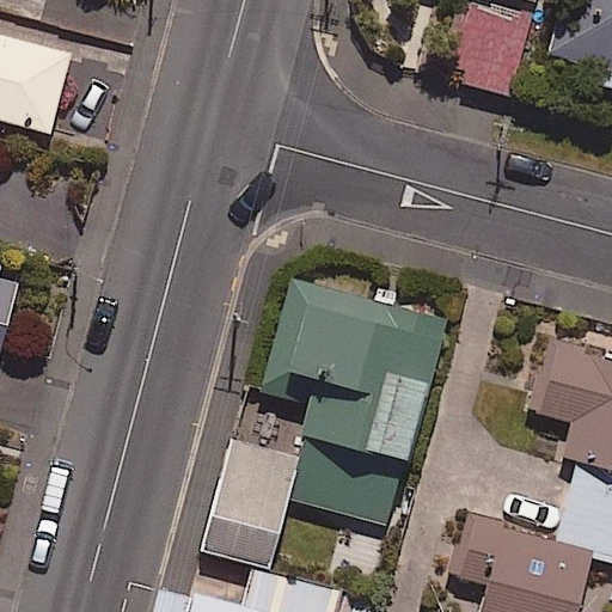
[(611,0),(558,0),(545,57),(598,69),(594,85),(611,89),(611,0)]
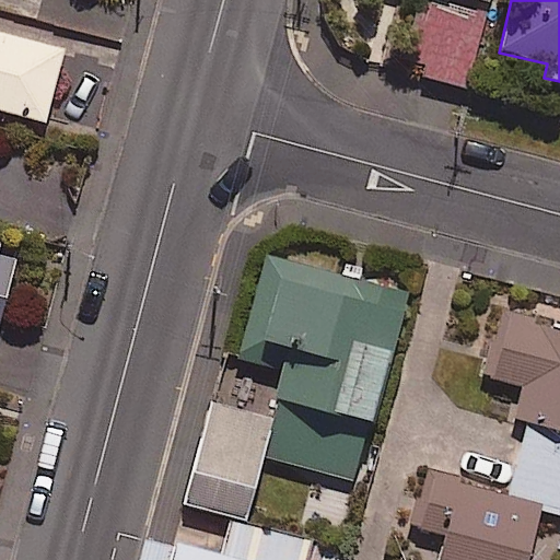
[(0,32),(0,114),(47,126),(67,48),(0,32)]
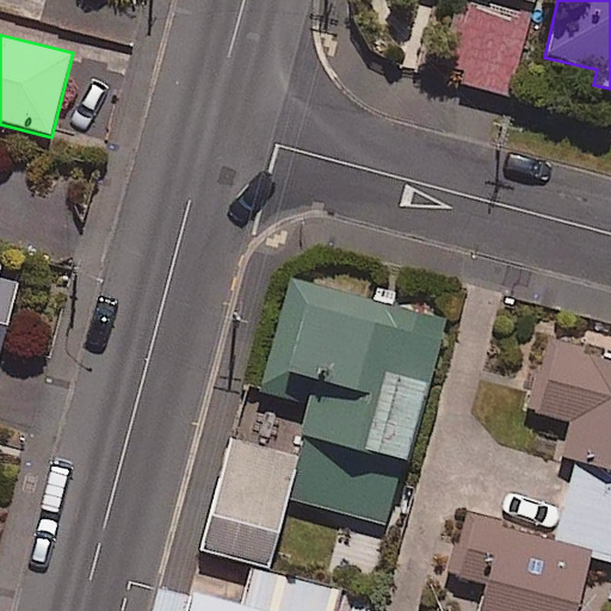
[(444,322),(292,278),(260,390),(312,405),(296,458),(234,440),(202,550),(267,569),(288,498),(384,526),(444,322)]
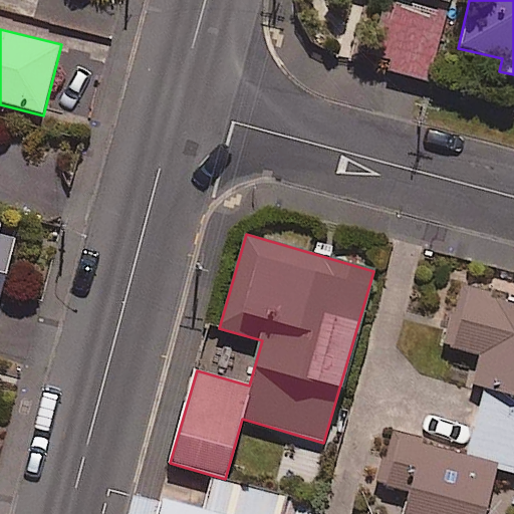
[(0,296),(15,240),(0,236),(0,296)]
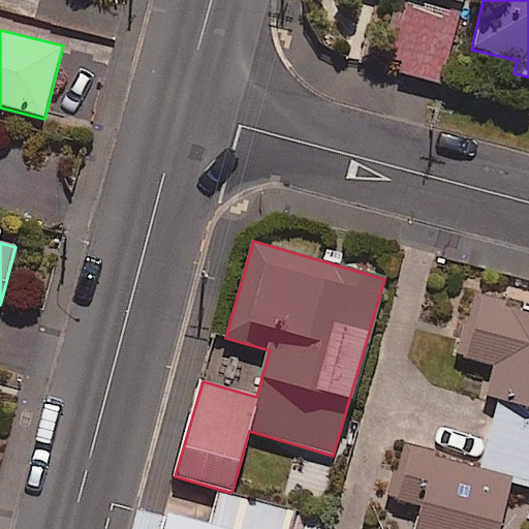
[(528,314),(477,301),(462,356),(506,369),(480,465),(407,445),(393,500),(421,508),(415,528),(498,528),(511,483),(528,487),(528,314)]
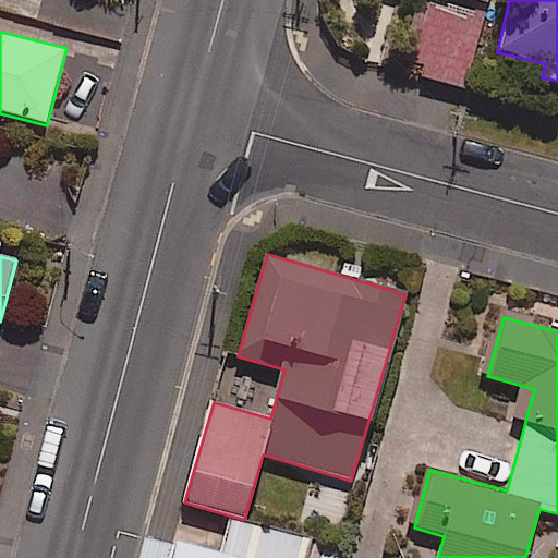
[(303,557),(307,541),(233,521),(223,557),(146,536),(140,557),(303,557)]
